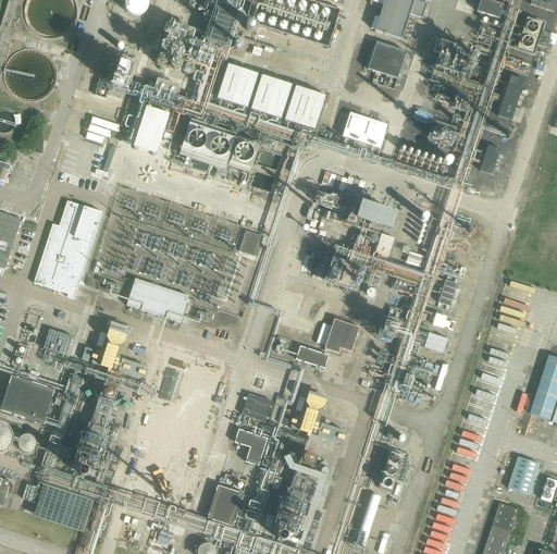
[(128,0),(130,12),(149,11),(147,0),(128,0)]
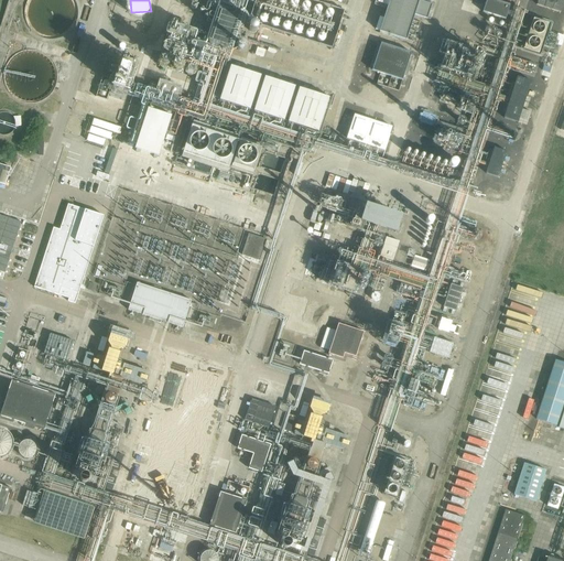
[(431,2),(425,0),(381,0),(387,2),(379,29),(405,36),(414,12),(426,15),(431,2)]
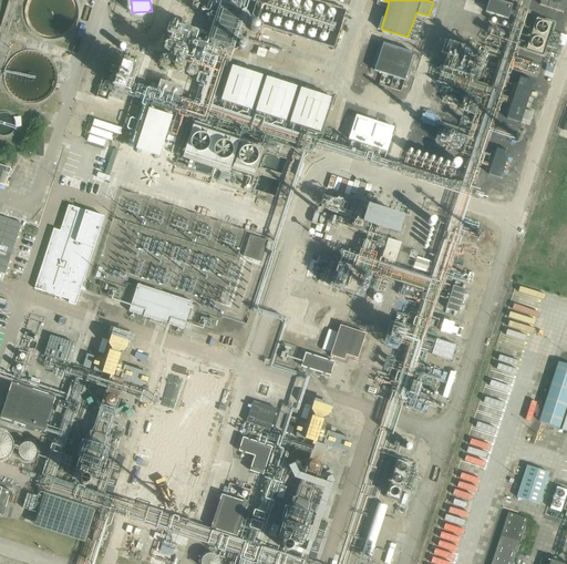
[(488,0),(485,10),(508,18),(513,3),(503,0),(488,0)]
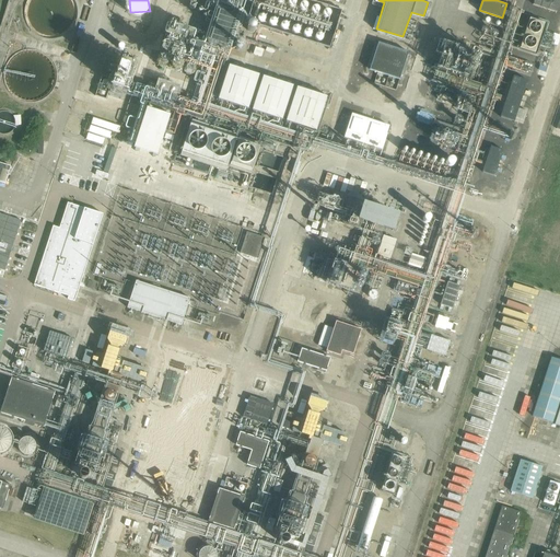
[(533,0),(533,1),(556,10),(558,0),(533,0)]
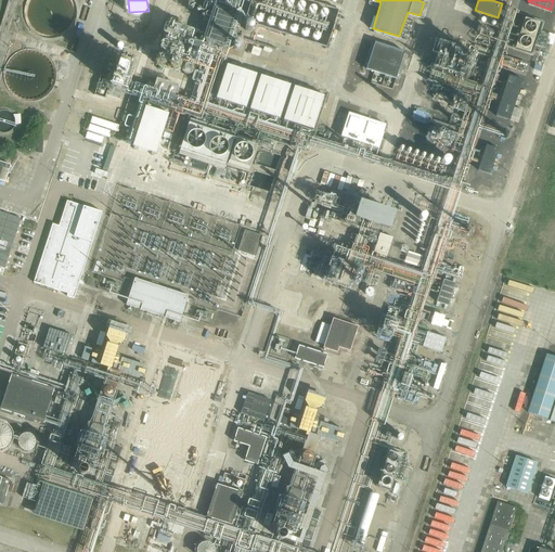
[(512,46),(532,51),(540,22),(519,15),(512,46)]
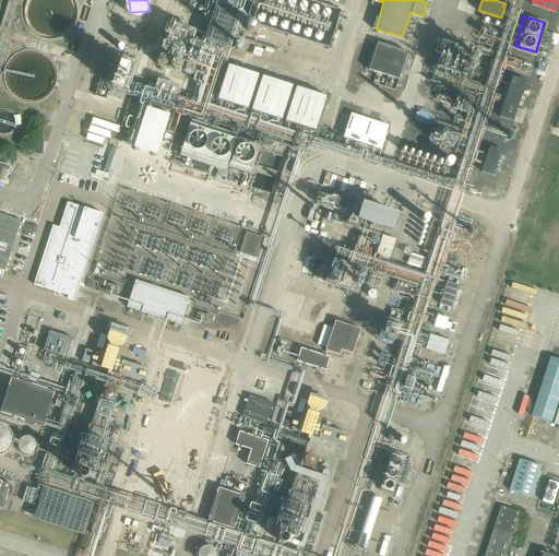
[(378,40),(369,67),(400,77),(407,50),(378,40)]
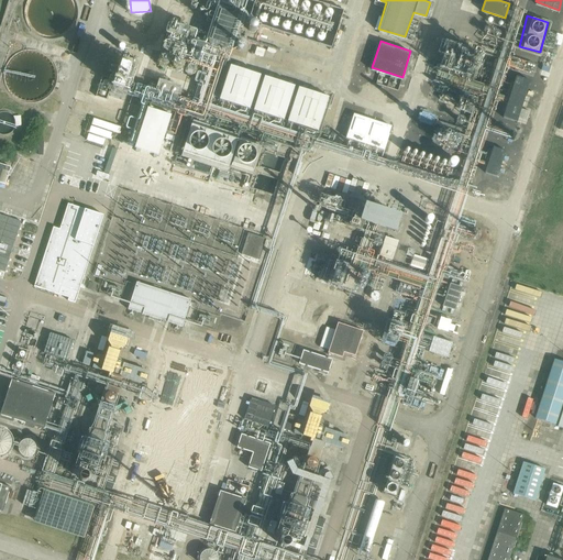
[(124,90),(135,94),(122,138),(136,142),(135,145),(140,147),(142,147),(159,153),(164,139),(169,129),(176,131),(180,118),(178,117),(185,105),(181,117),(190,102),(180,96),(179,101),(176,99),(178,92),(132,79),(135,66),(122,62),(114,74),(103,70),(98,90),(106,96),(110,89),(116,90),(123,95),(124,90)]
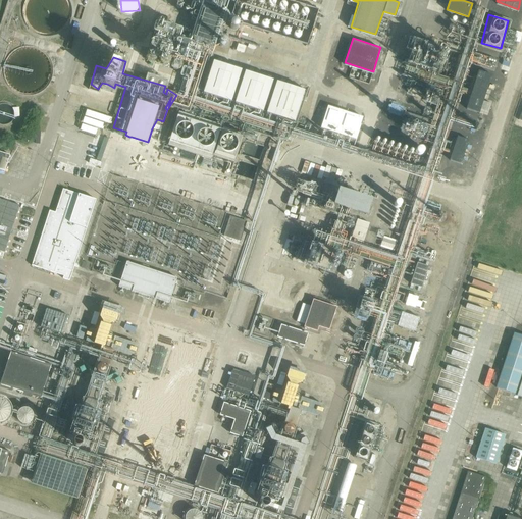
[(231,100),(242,67),(213,59),(203,91),(231,100)]
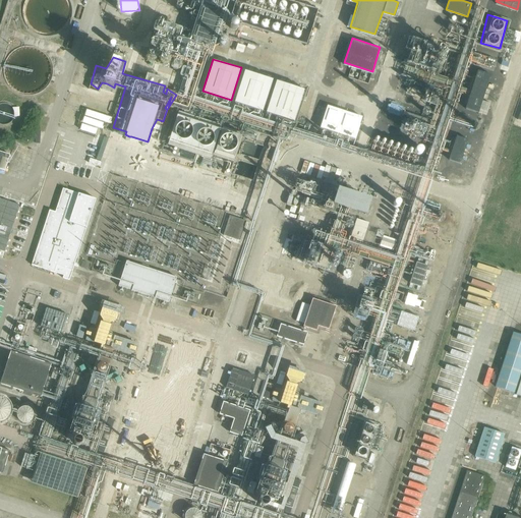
[(263,110),(273,77),(244,68),(235,101),(263,110)]
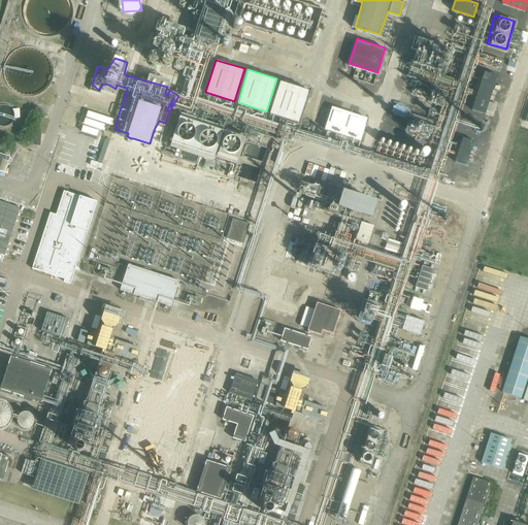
[(497,74),(484,69),(471,108),(485,112),(497,74)]
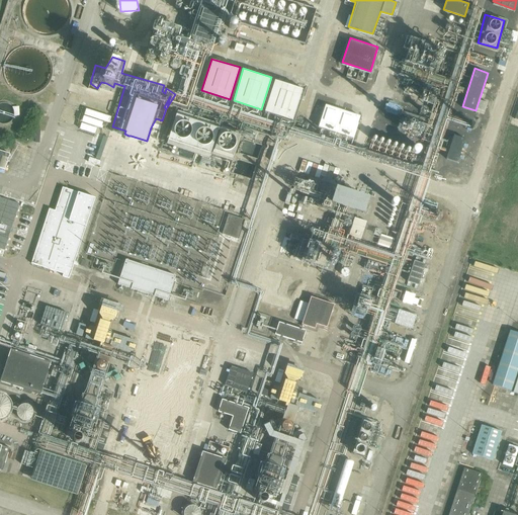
[(292,118),(303,87),(275,78),(265,110),(292,118)]
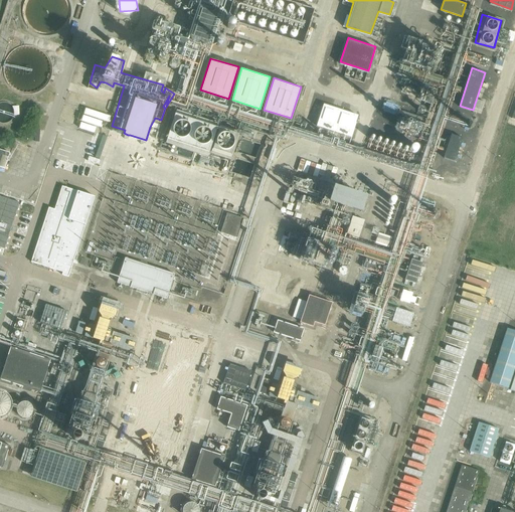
[(386,99),(383,108),(396,112),(399,103),(386,99)]
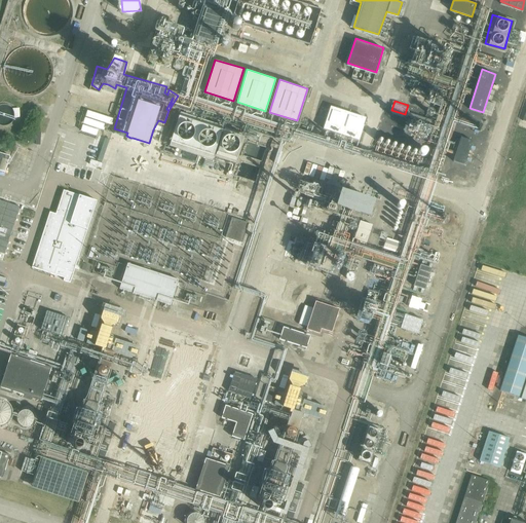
[(398,152),(398,151),(402,151),(405,138),(377,134),(374,152),(384,154),(384,150),(398,152)]
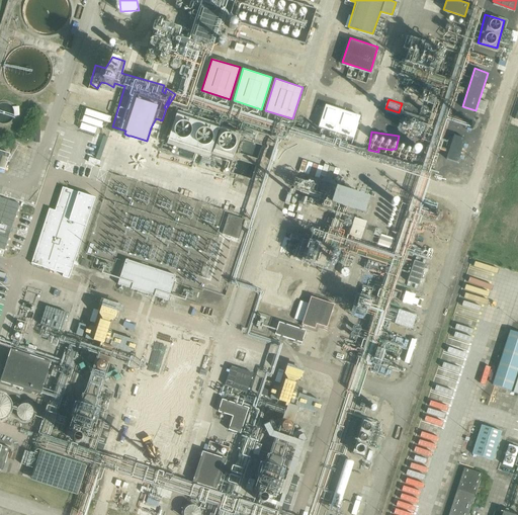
[(464,136),(453,133),(445,157),(457,160),(464,136)]
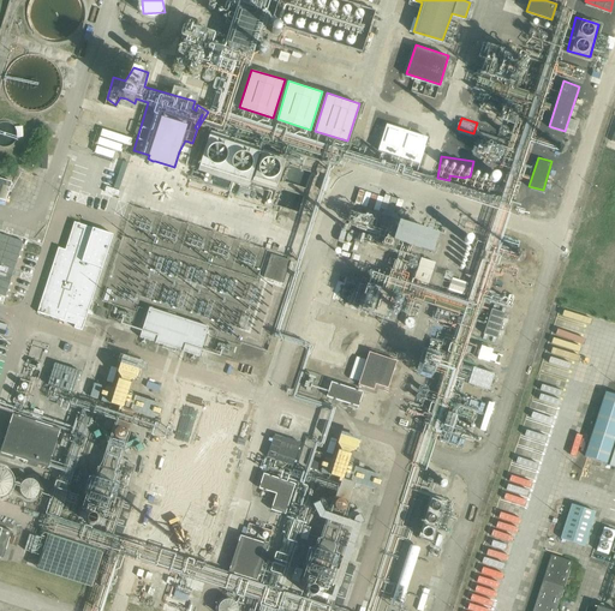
[(0,197),(6,199),(12,180),(0,175),(0,197)]
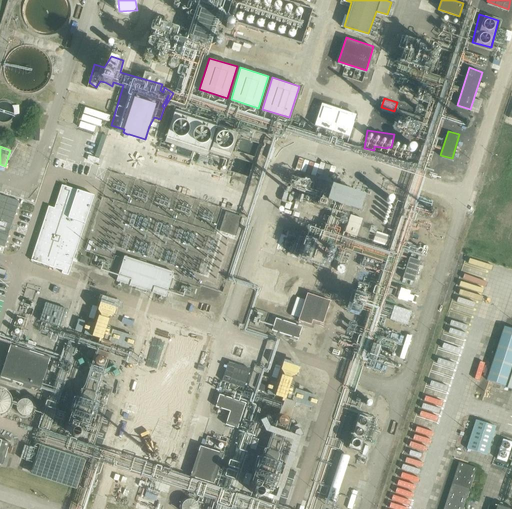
[(400,151),(400,156),(399,166),(412,167),(413,152),(400,151)]
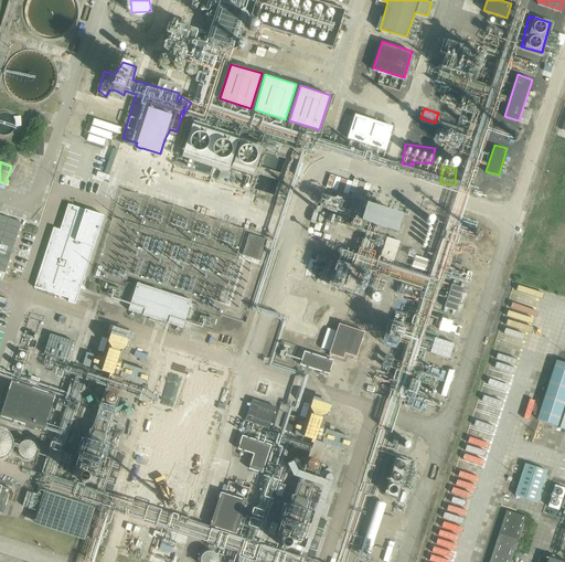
[(323,193),(320,200),(340,207),(342,199),(323,193)]
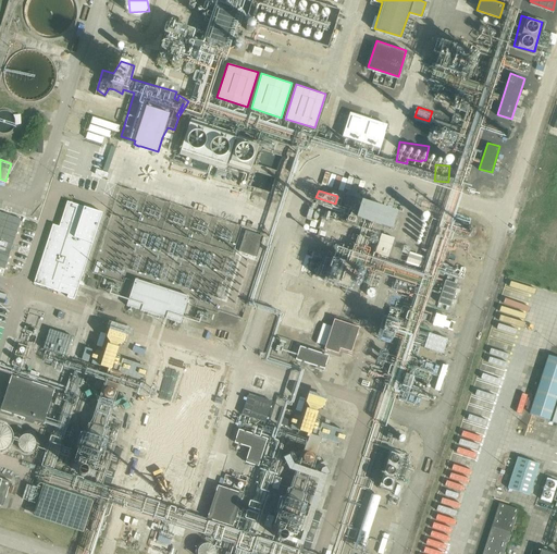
[(356,217),(393,228),(398,209),(362,198),(356,217)]
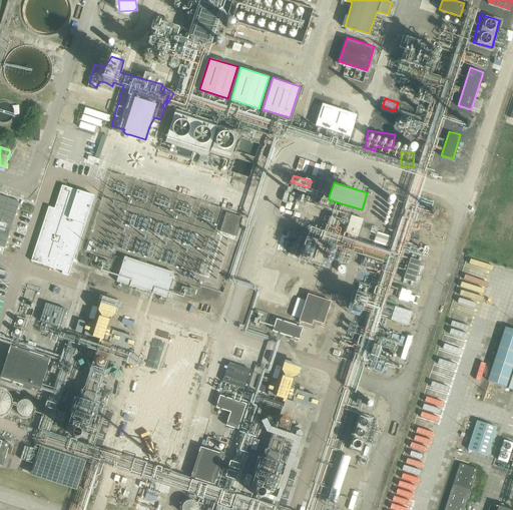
[(39,253),(37,261),(53,267),(55,259),(71,265),(94,193),(62,183),(39,253)]
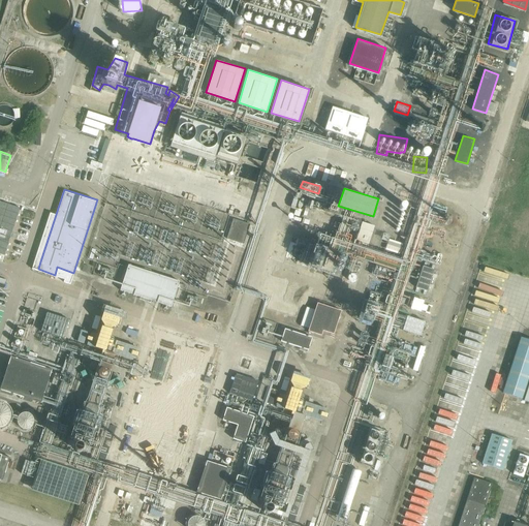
[(11,250),(23,217),(0,209),(0,250),(10,253),(11,250)]
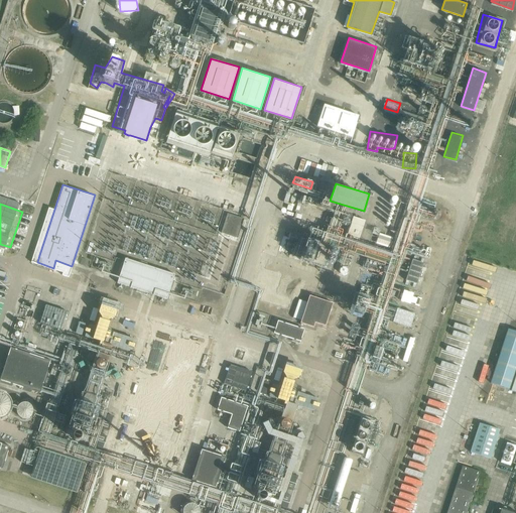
[(354,214),(348,231),(360,236),(366,218),(354,214)]
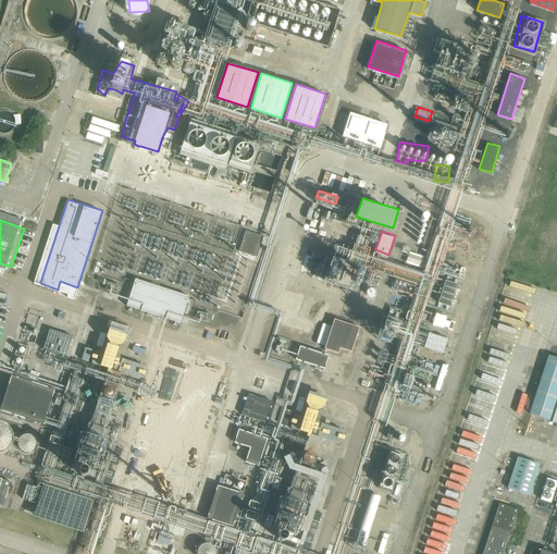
[(408,259),(422,262),(423,256),(409,253),(408,259)]
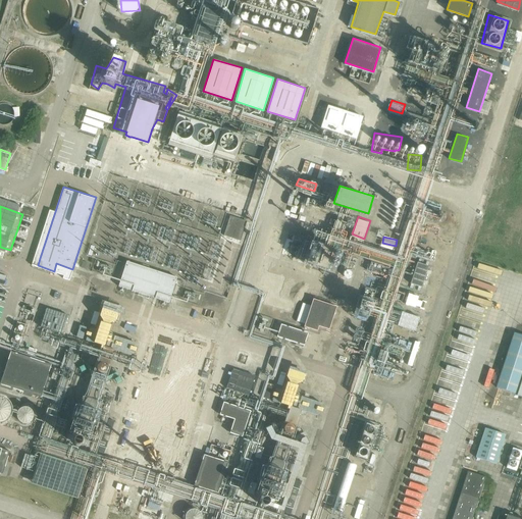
[(302,262),(333,271),(341,249),(309,240),(302,262)]
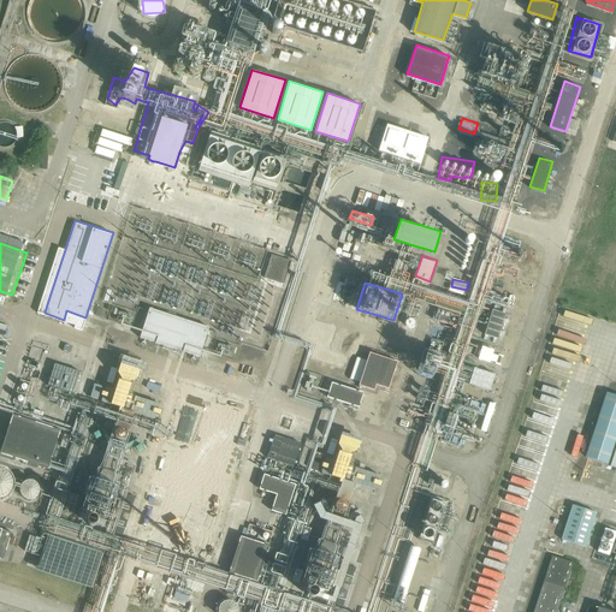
[(208,325),(149,306),(142,330),(158,334),(157,340),(183,350),(187,343),(201,346),(208,325)]
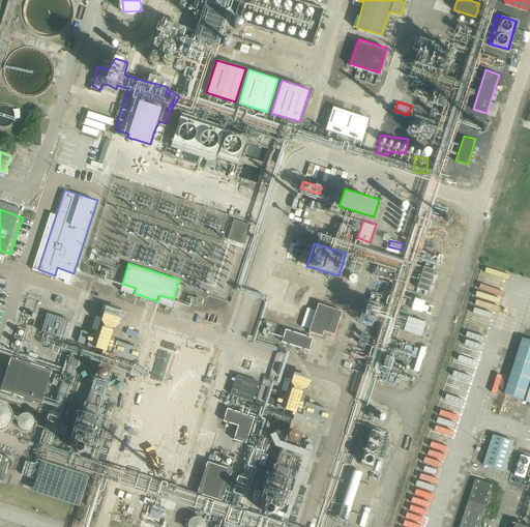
[(416,286),(429,290),(435,268),(423,265),(416,286)]
